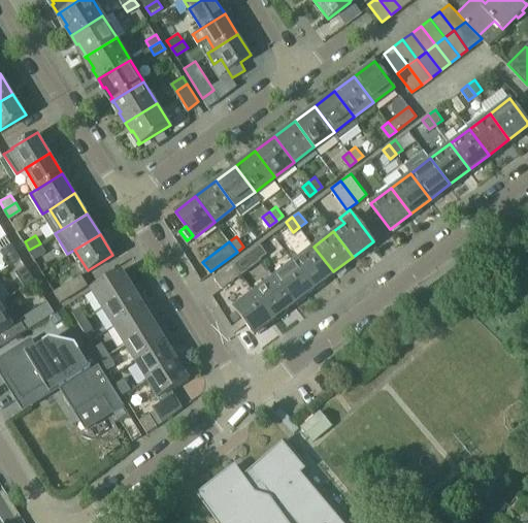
[(259,242),(253,248),(260,257),(266,252),(259,242)]
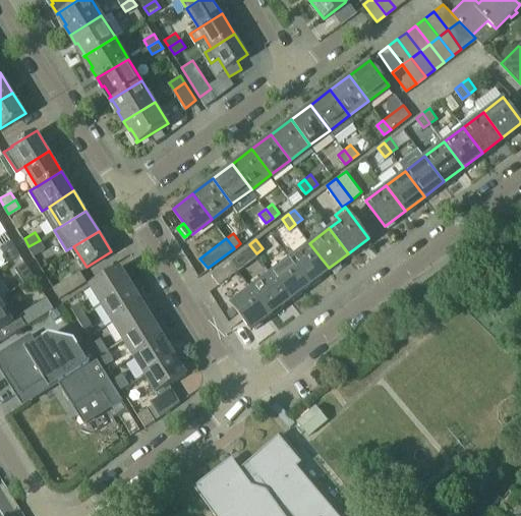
[(40,240),(29,246),(34,253),(44,247),(40,240)]
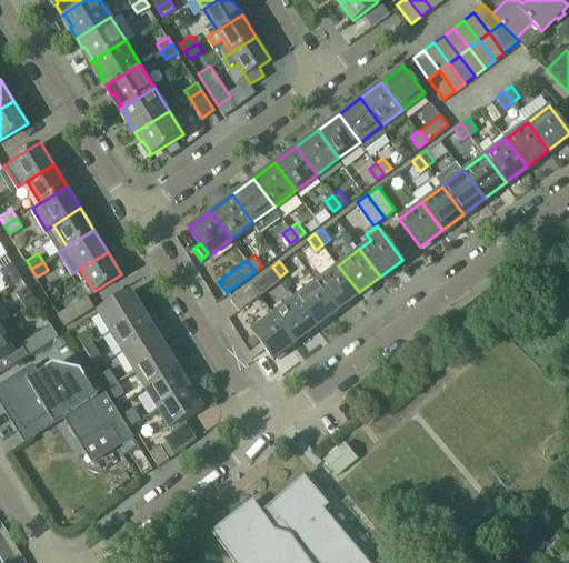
[(5,272),(11,283),(21,277),(15,265),(5,272)]
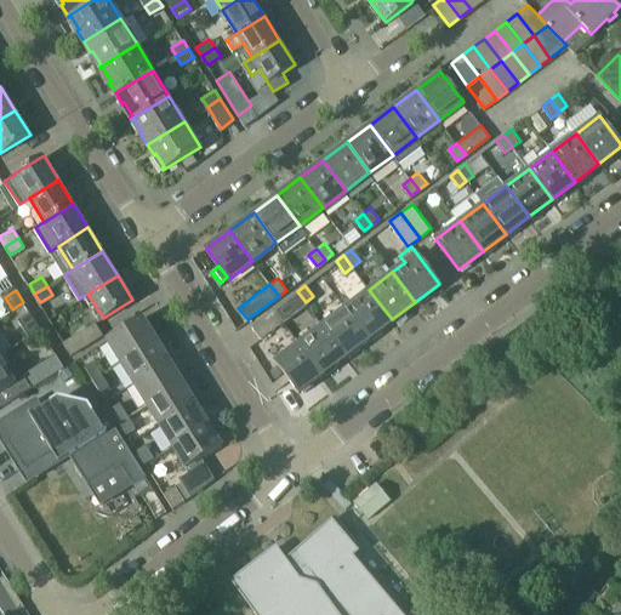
[(369,290),(346,307),(369,337),(392,319),(369,290)]
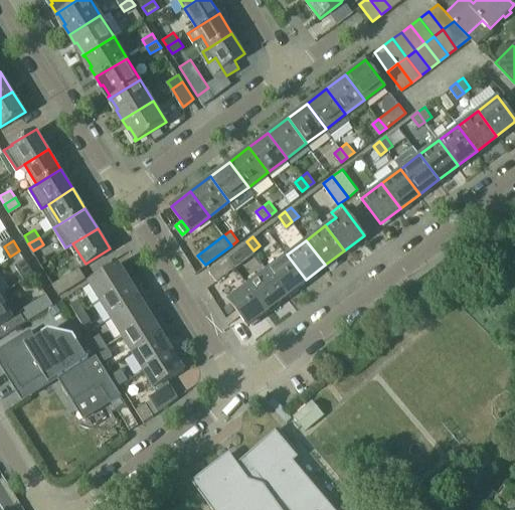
[(240,245),(239,246),(246,257),(254,251),(253,250),(246,241),(240,245)]
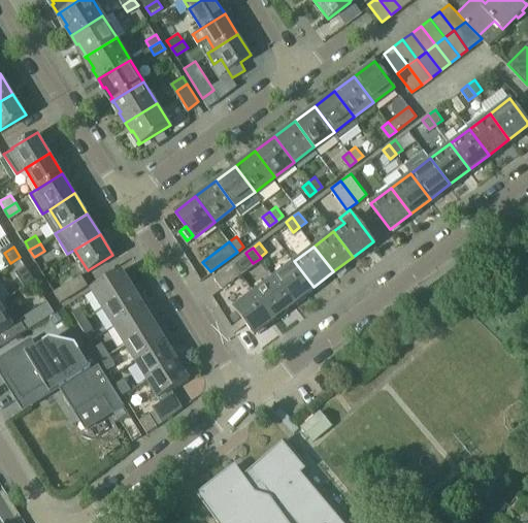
[(294,261),(274,275),(294,301),(314,287),(294,261)]
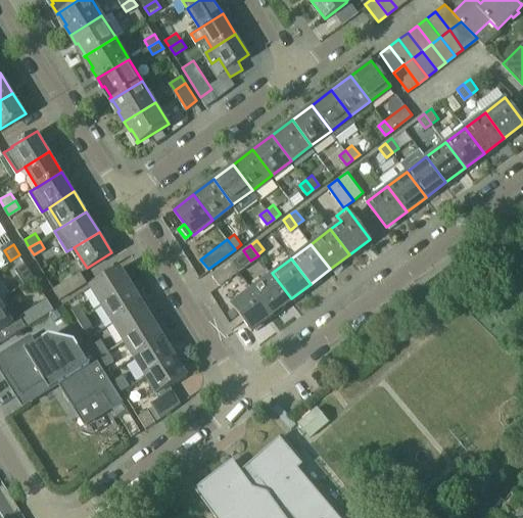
[(238,270),(230,260),(211,274),(220,284),(238,270)]
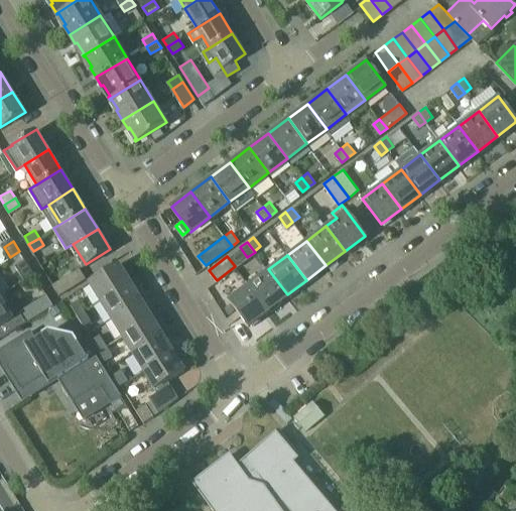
[(33,273),(24,259),(15,264),(23,279),(33,273)]
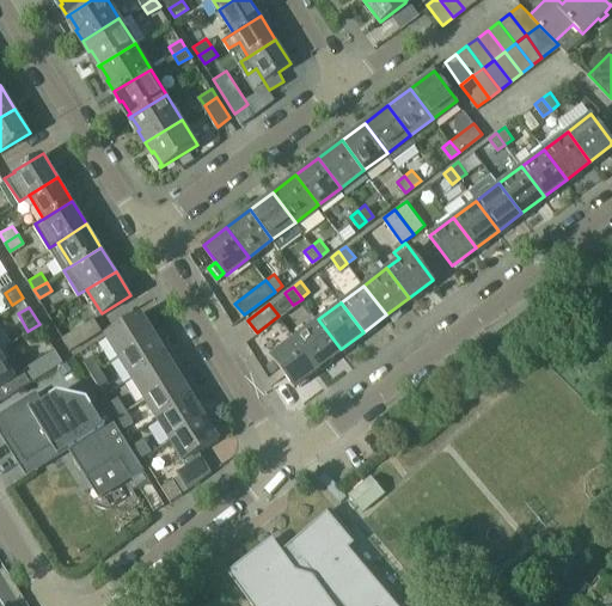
[(105,334),(118,355),(158,331),(150,318),(146,320),(141,312),(105,334)]
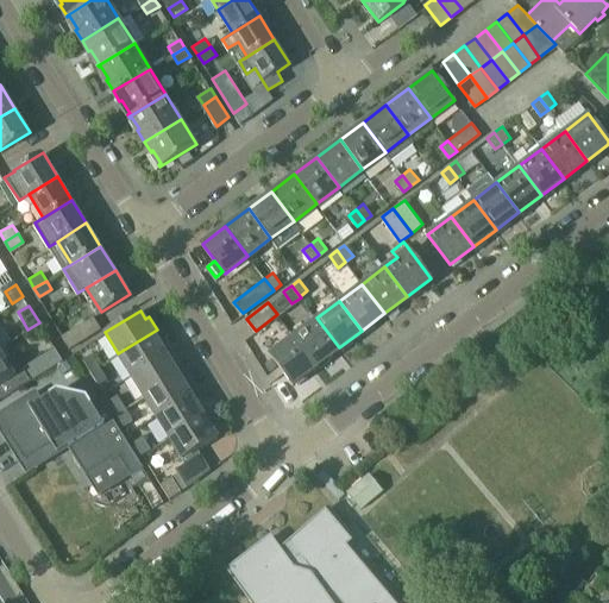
[(62,334),(69,346),(100,327),(93,315),(62,334)]
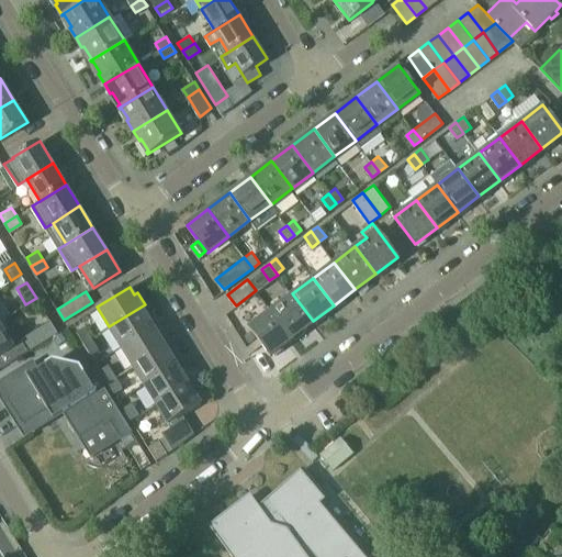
[(292,293),(271,310),(292,337),(313,321),(292,293)]
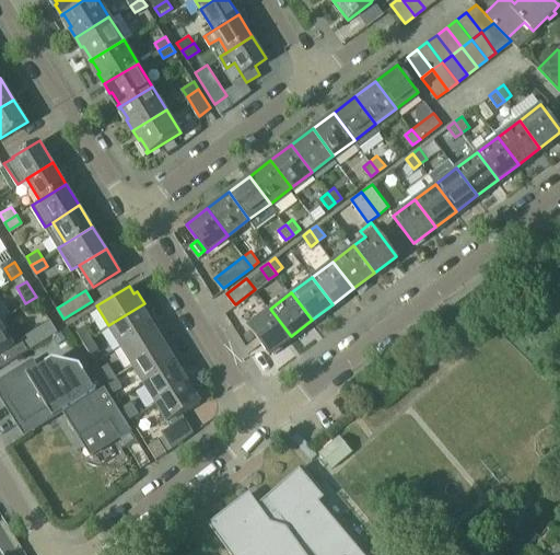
[(108,325),(120,344),(153,324),(148,316),(151,314),(144,303),(108,325)]
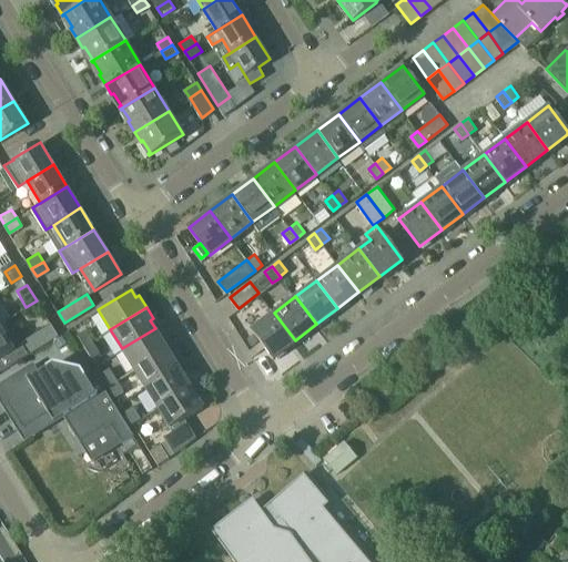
[(295,340),(274,313),(252,329),(273,357),(295,340)]
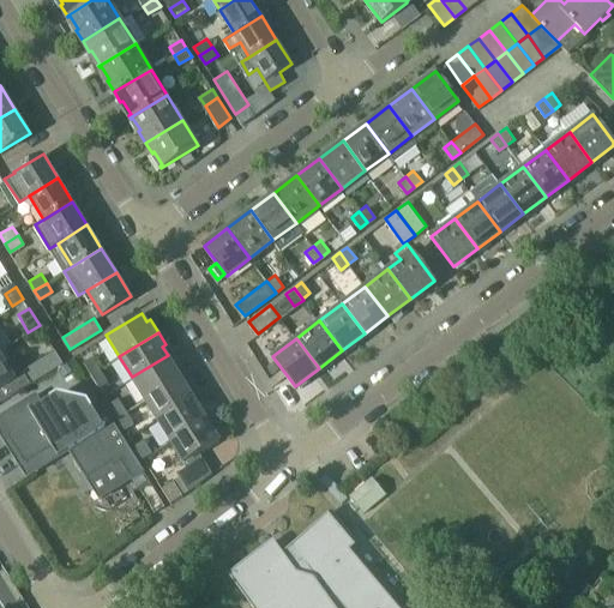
[(0,349),(0,399),(62,362),(55,349),(23,368),(24,371),(14,377),(5,361),(11,359),(4,347),(0,349)]
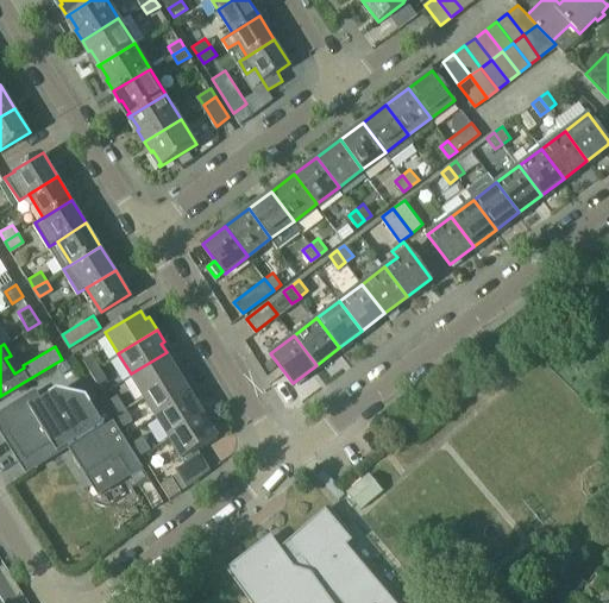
[(82,358),(90,370),(99,365),(92,352),(82,358)]
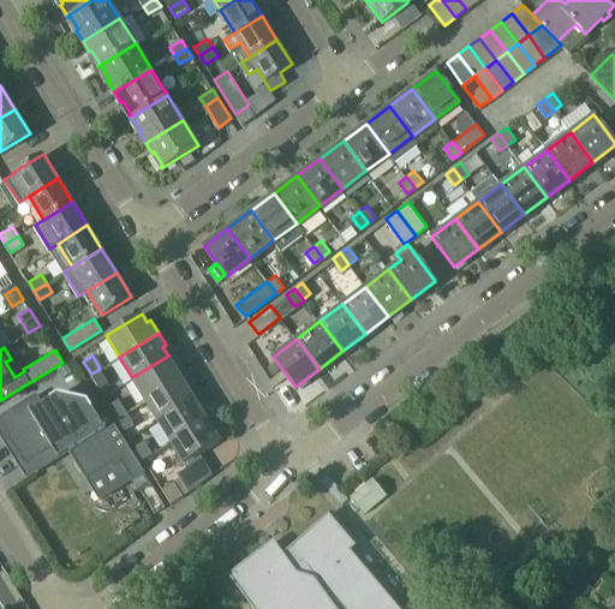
[(132,377),(144,399),(184,374),(177,362),(173,364),(168,356),(132,377)]
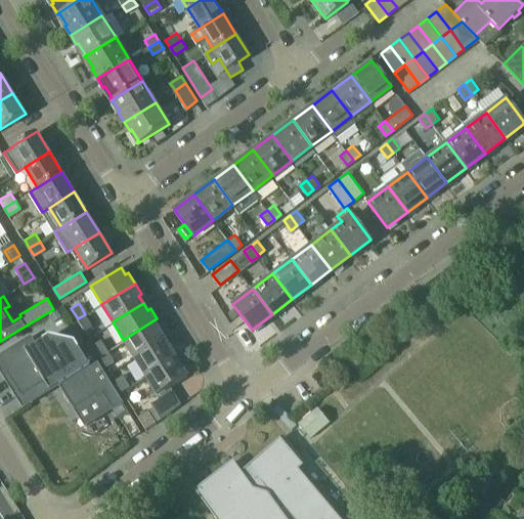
[(56,308),(49,313),(52,319),(60,314),(56,308)]
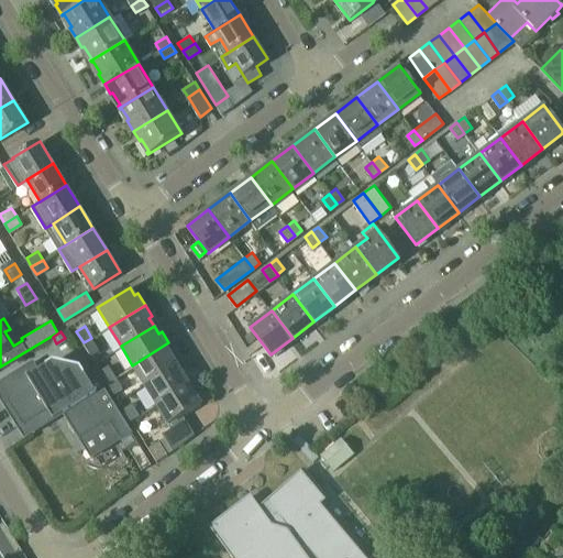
[(91,338),(84,342),(91,354),(99,349),(91,338)]
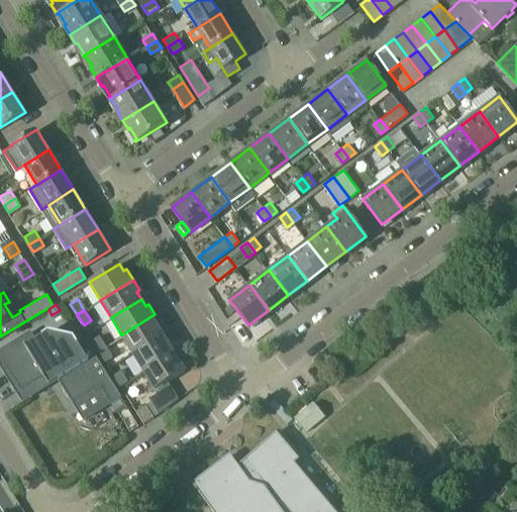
[(121,335),(132,352),(163,334),(159,327),(162,325),(154,314),(121,335)]
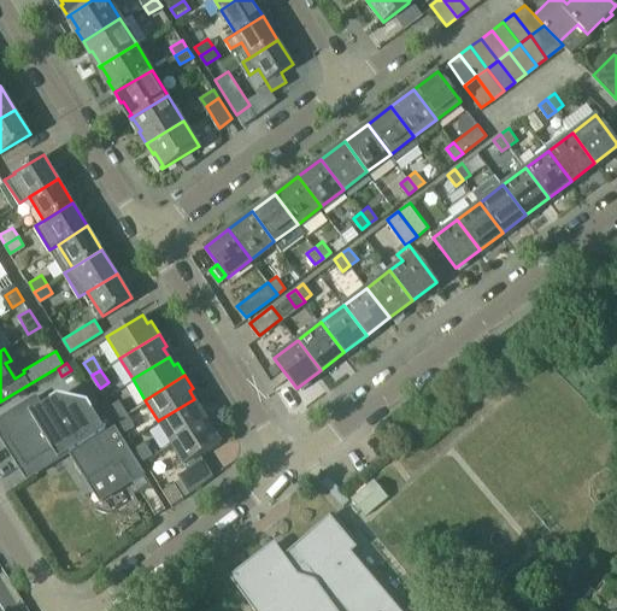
[(36,393),(0,416),(0,434),(1,436),(10,439),(24,463),(40,454),(52,446),(59,457),(69,451),(77,463),(87,477),(111,463),(119,464),(122,463),(131,480),(144,473),(145,471),(106,410),(98,416),(88,400),(58,393),(42,403),(36,393)]
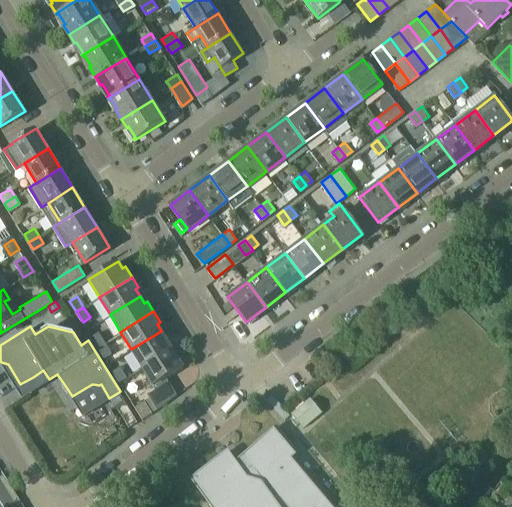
[(91,335),(97,346),(105,341),(98,331),(91,335)]
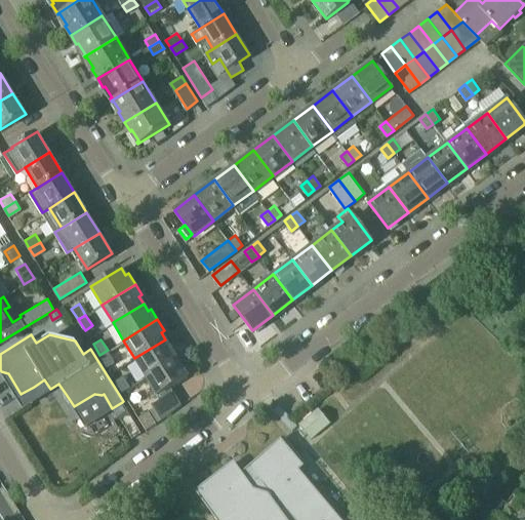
[(134,358),(146,375),(179,355),(172,344),(169,346),(165,340),(134,358)]
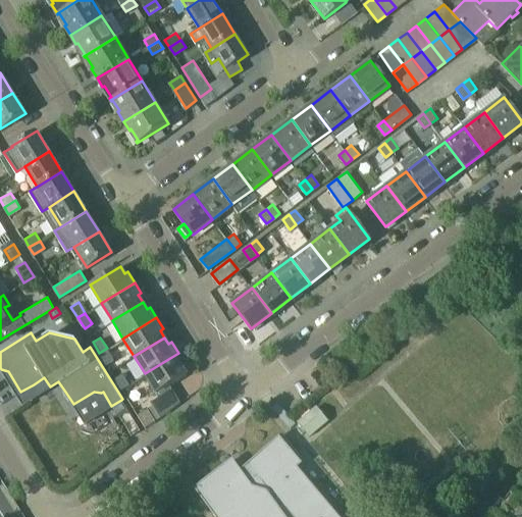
[(107,348),(99,353),(106,364),(114,359),(107,348)]
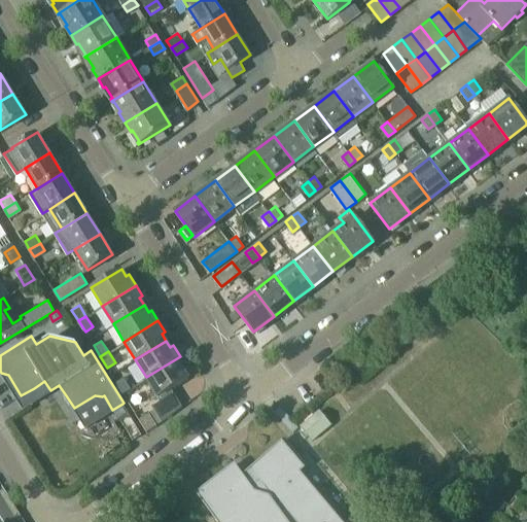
[(180,356),(146,377),(160,399),(151,405),(162,420),(182,405),(171,387),(188,377),(183,370),(186,368),(180,356)]
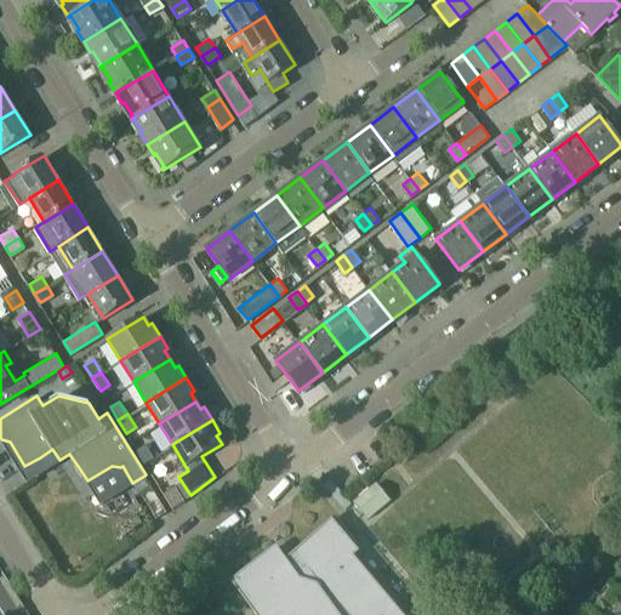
[(136,449),(144,462),(153,456),(146,443),(136,449)]
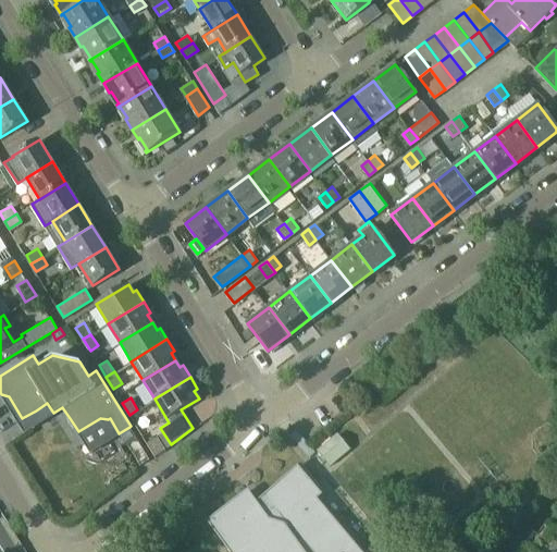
[(337,431),(318,449),(330,463),(349,446),(337,431)]
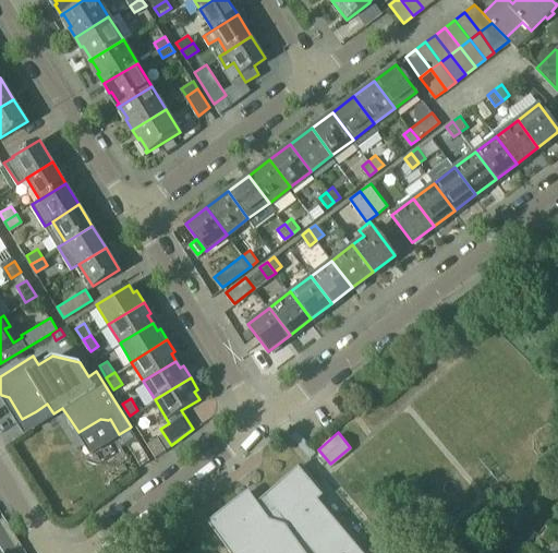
[(146,443),(155,456),(166,448),(158,435),(146,443)]
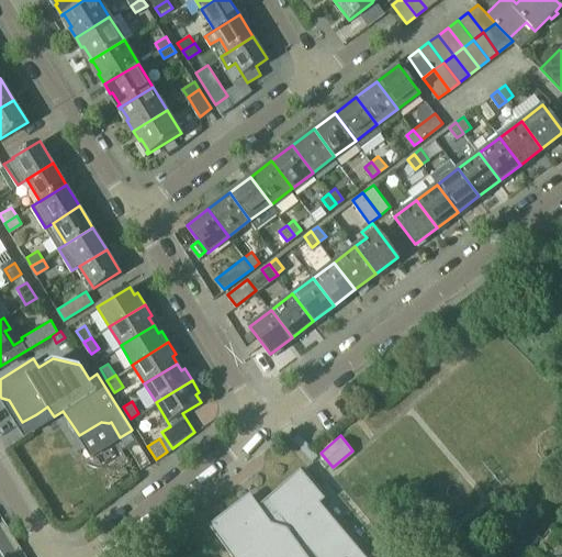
[(150,461),(136,439),(126,445),(141,468),(150,461)]
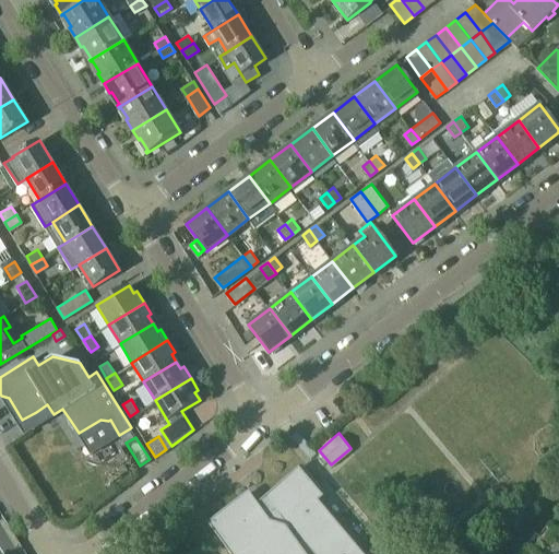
[(326,492),(302,463),(265,494),(269,499),(260,505),(249,490),(206,520),(232,553),(369,553),(326,503),(322,506),(317,499),(326,492)]
